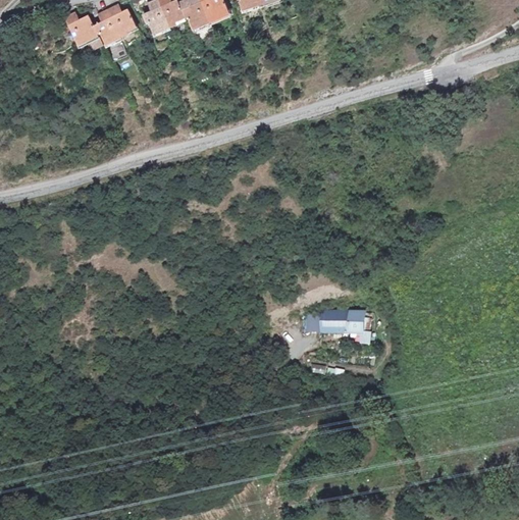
[(169,26),(157,0),(151,0),(149,1),(150,2),(147,4),(150,10),(142,14),(146,23),(148,21),(153,33),(169,26)]
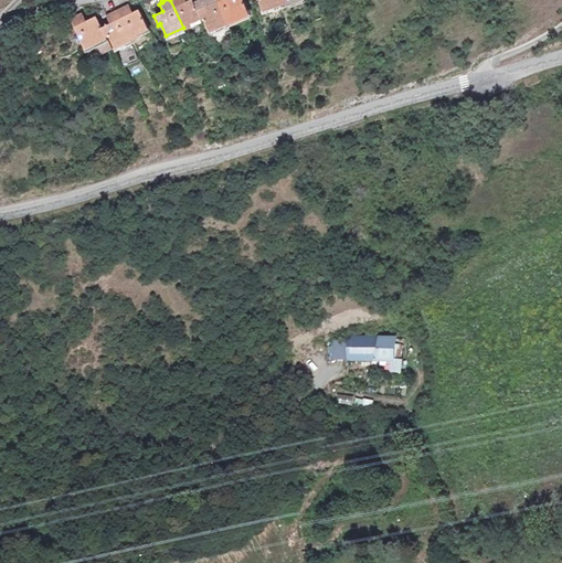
[(170,0),(183,28),(201,20),(192,1),(192,0),(188,0),(186,1),(182,2),(181,0),(170,0)]
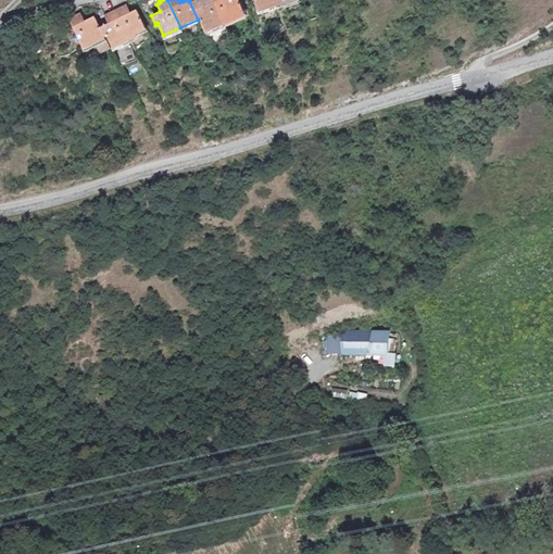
[(191,0),(189,1),(198,20),(204,34),(208,32),(211,40),(227,34),(222,23),(212,0),(202,0),(203,1),(201,1),(200,0),(191,0)]
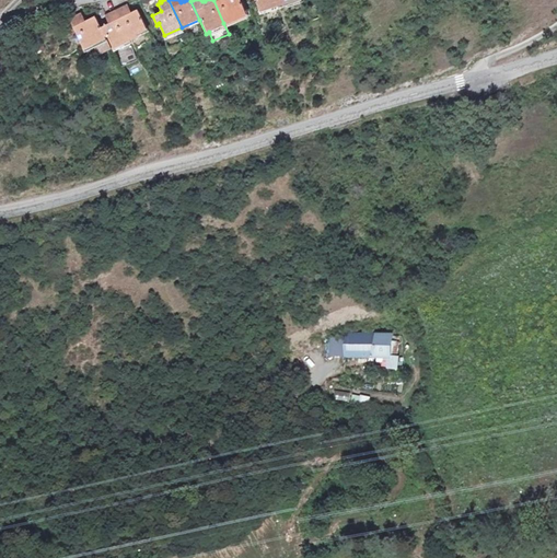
[(213,0),(223,23),(245,13),(240,0),(213,0)]
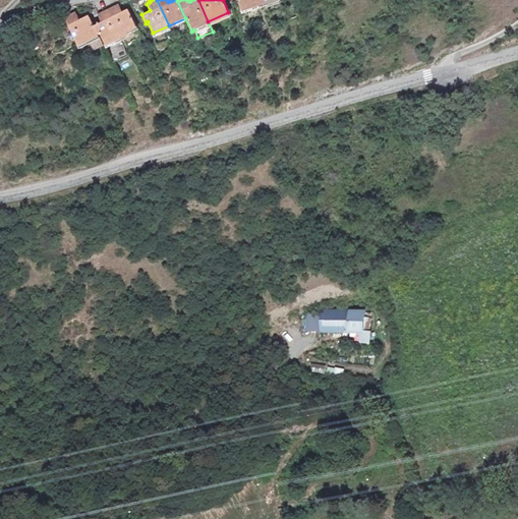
[(259,4),(257,0),(237,0),(240,9),(259,4)]
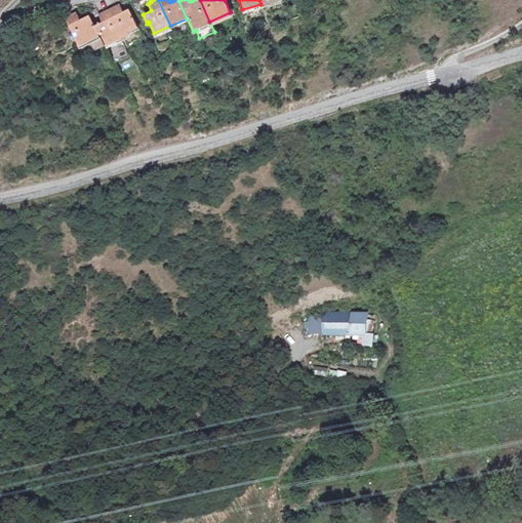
[(107,8),(121,36),(137,28),(128,8),(122,11),(118,3),(107,8)]
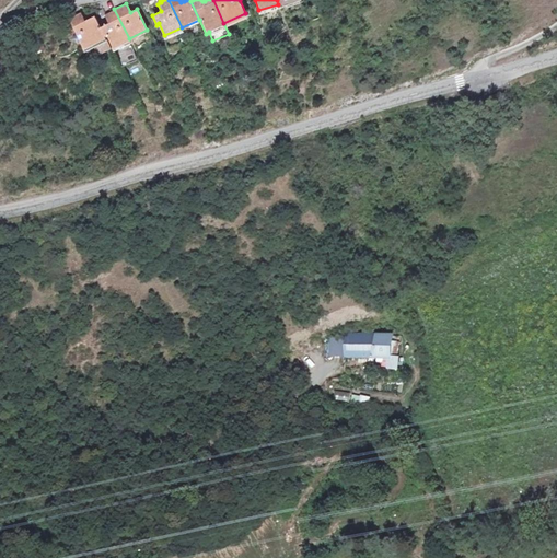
[(100,27),(104,36),(107,35),(113,46),(129,38),(114,9),(104,14),(108,23),(100,27)]
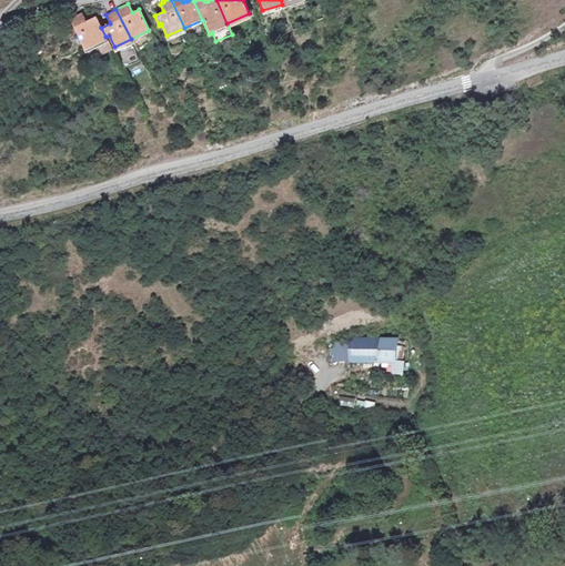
[(81,12),(69,18),(84,48),(92,43),(96,47),(99,53),(111,48),(106,37),(101,28),(96,16),(86,21),(81,12)]
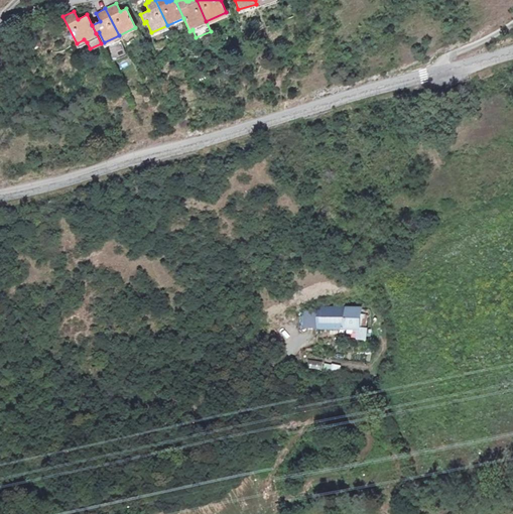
[(356,306),(315,307),(316,330),(357,328),(356,306)]
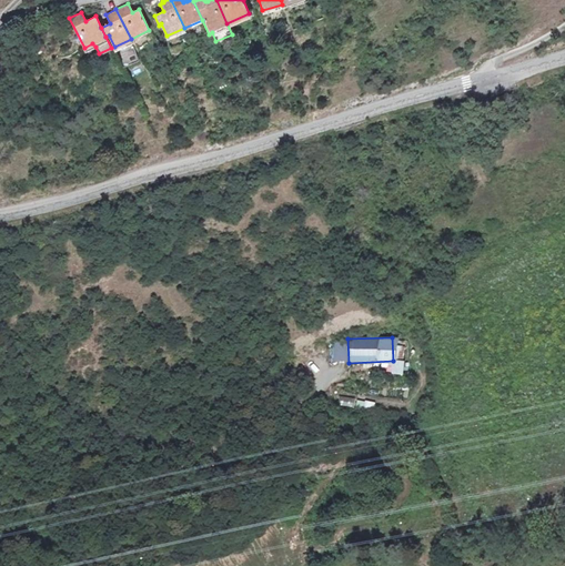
[(350,394),(335,397),(338,407),(352,404),(350,394)]
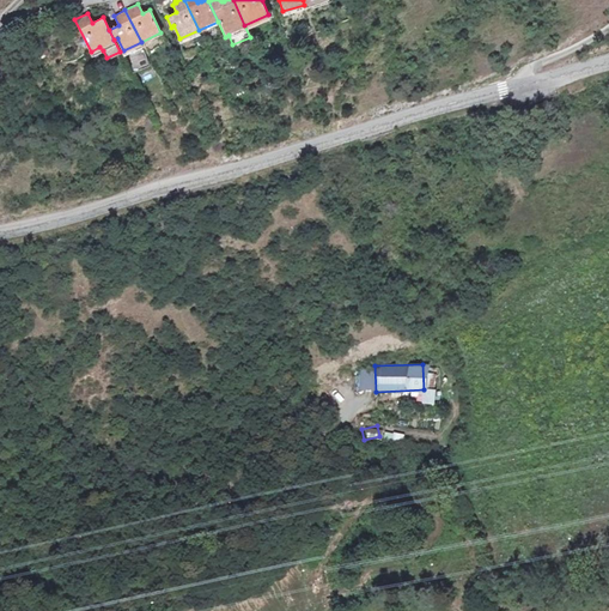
[(400,442),(401,430),(382,428),(381,440),(400,442)]
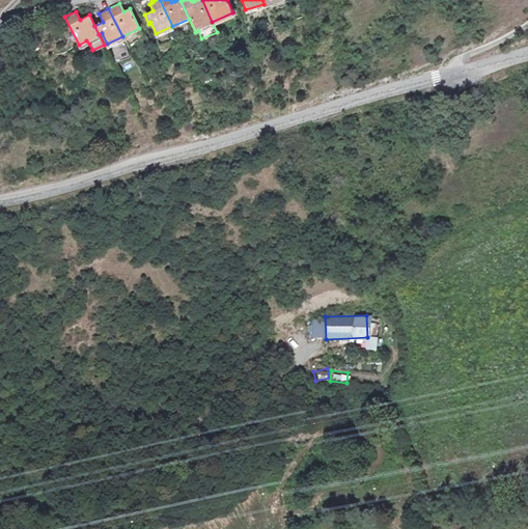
All buildings are outlined.
